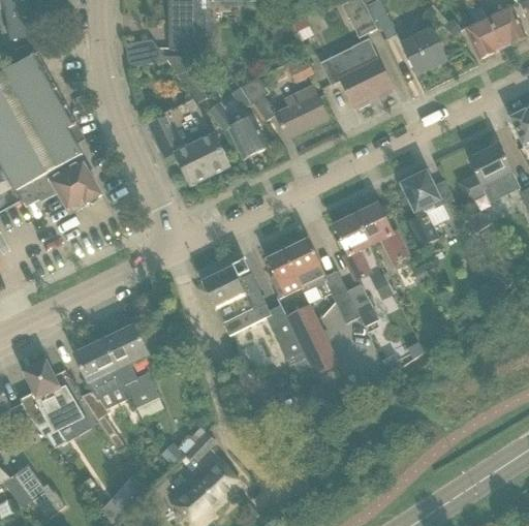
[(4,0),(10,38),(34,34),(28,0),(4,0)]
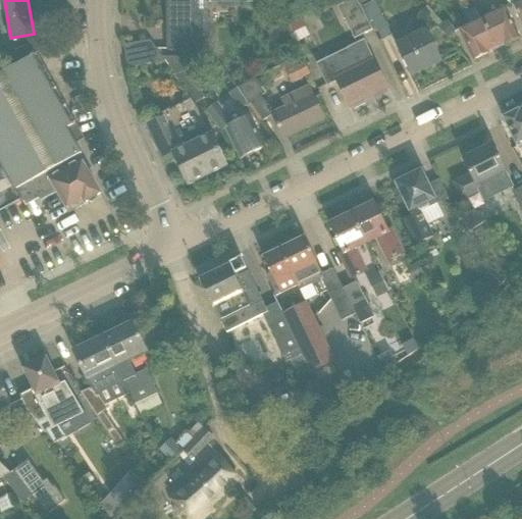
[(167,0),(167,8),(174,8),(174,33),(167,33),(167,47),(202,47),(202,12),(196,12),(195,0),(167,0)]
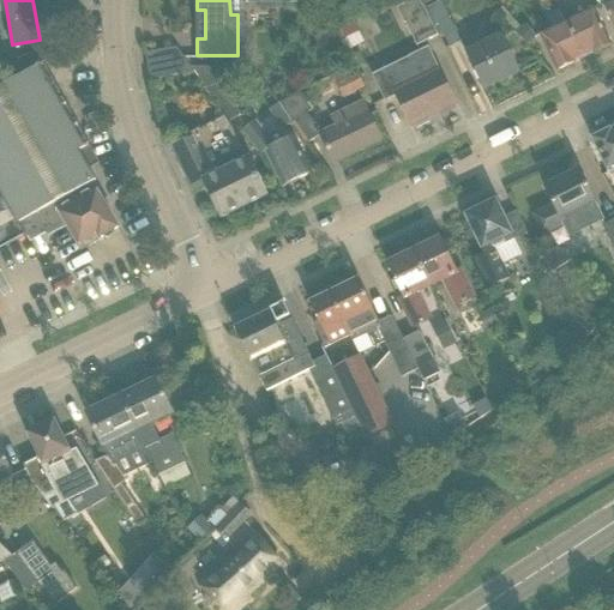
[(405,19),(417,42),(438,32),(426,7),(420,0),(405,0),(397,5),(404,19),(405,19)]
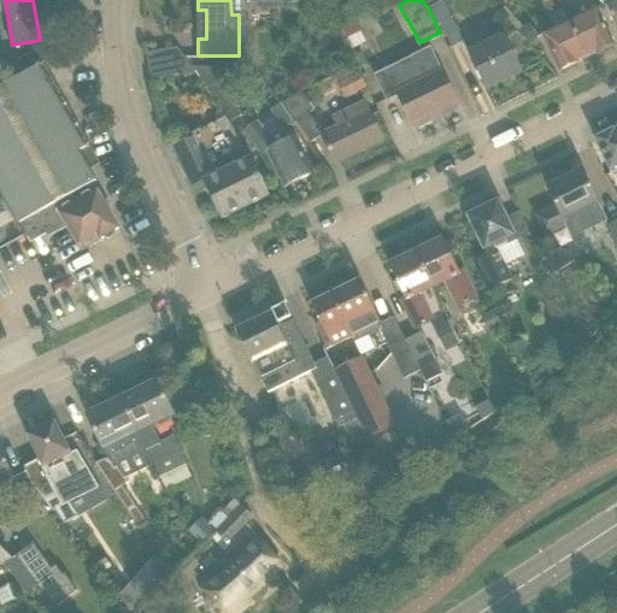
[(463,39),(444,0),(438,0),(429,5),(438,22),(439,22),(451,45),(463,39)]
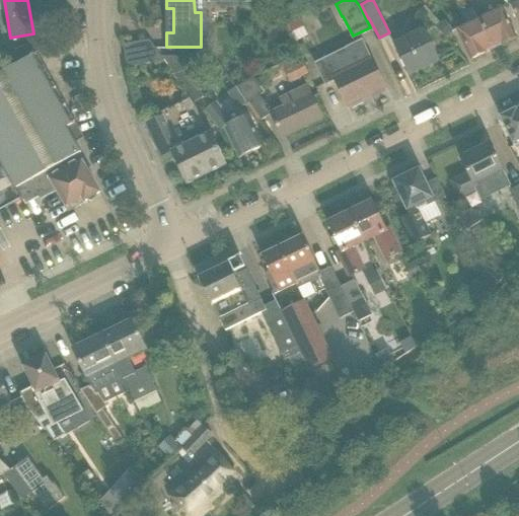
[(514,0),(510,3),(518,21),(518,0),(514,0)]
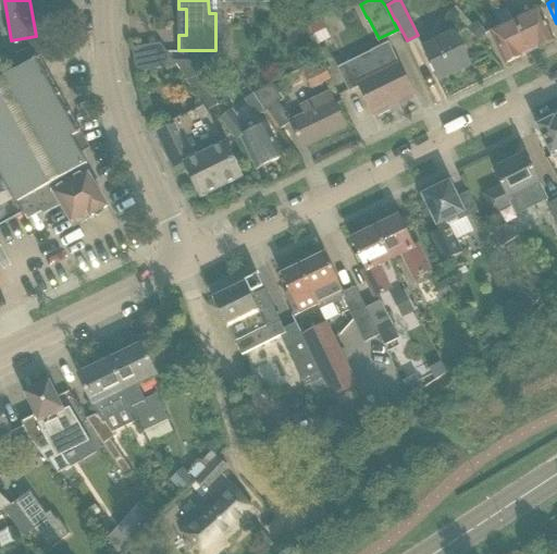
[(537,4),(514,16),(530,49),(554,37),(537,4)]
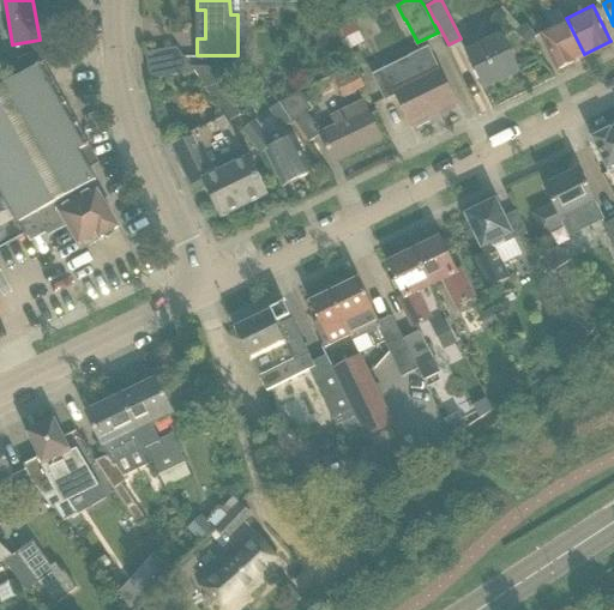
[(335,28),(345,49),(365,40),(354,18),(335,28)]
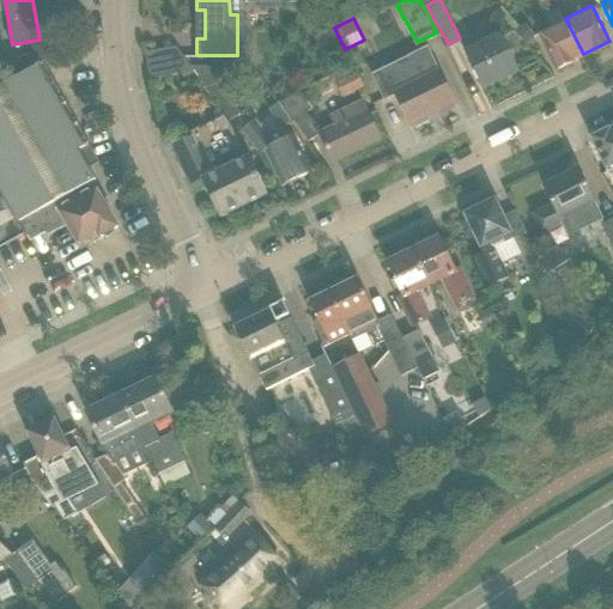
[(583,54),(565,18),(539,31),(557,67),(583,54)]
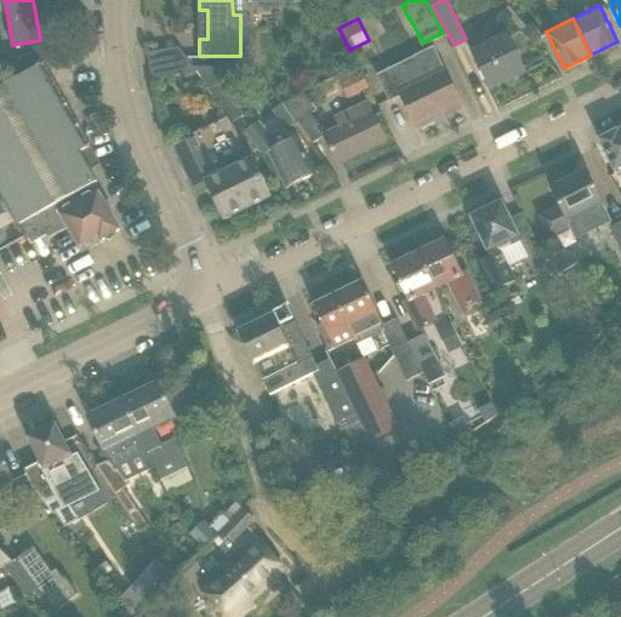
[(531,21),(522,29),(533,43),(542,33),(531,21)]
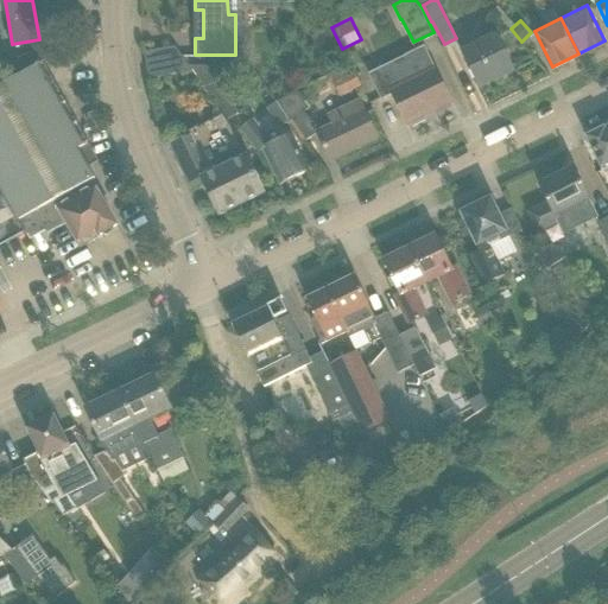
[(494,32),(463,49),(481,84),(512,69),(494,32)]
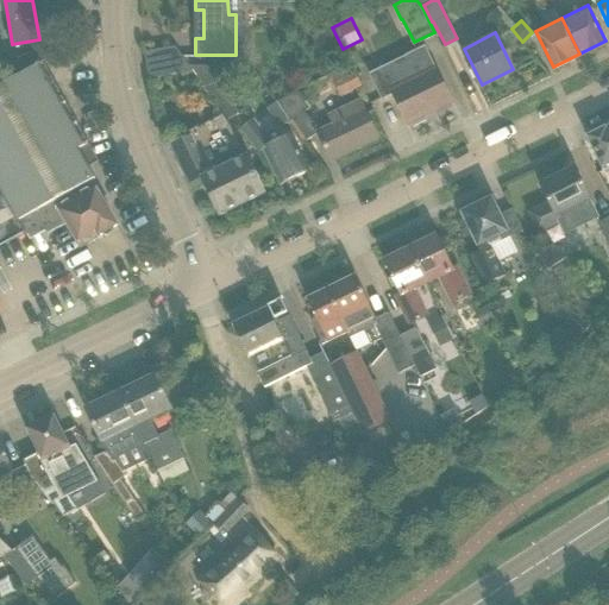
[(144,50),(144,51),(149,77),(192,68),(175,44),(144,50)]
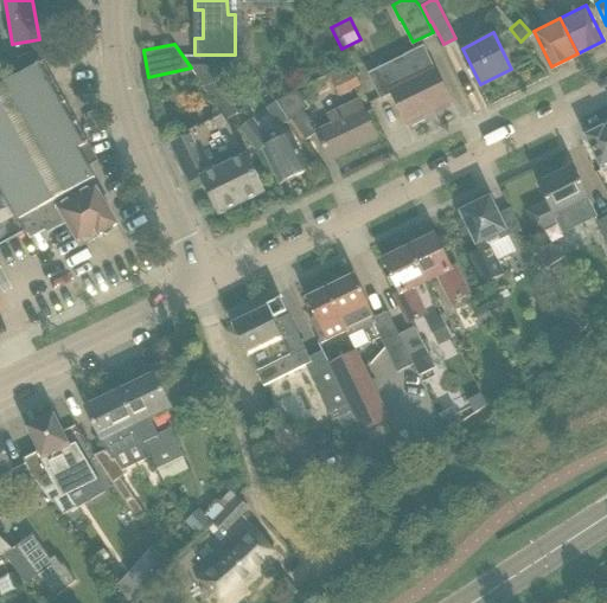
[(379,66),(369,72),(381,96),(391,91),(406,121),(451,98),(434,65),(423,44),(420,46),(404,53),(404,55),(379,66)]
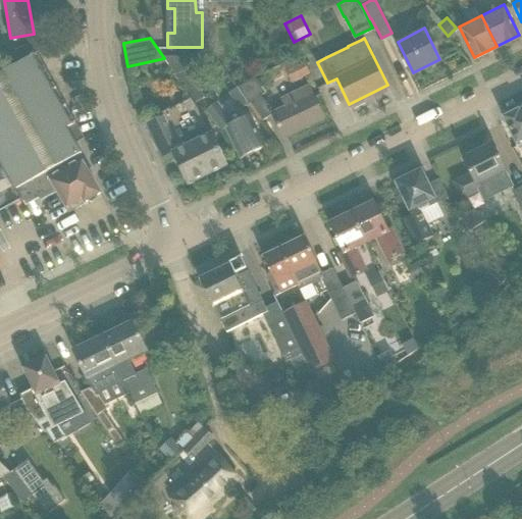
[(31,53),(28,43),(13,48),(16,58),(31,53)]
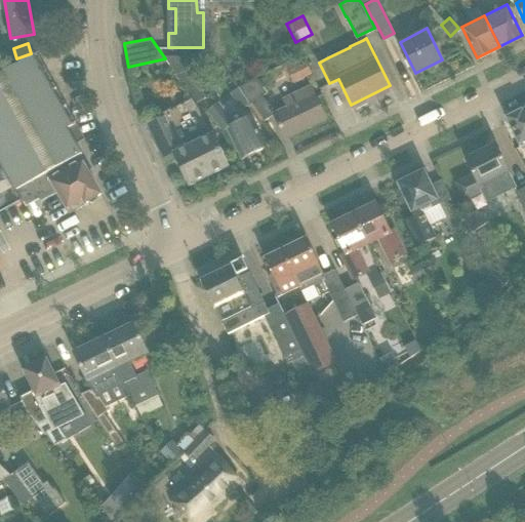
[(34,52),(0,71),(0,210),(21,199),(22,201),(37,193),(41,200),(57,191),(50,177),(61,171),(57,165),(82,152),(68,126),(74,123),(34,52)]
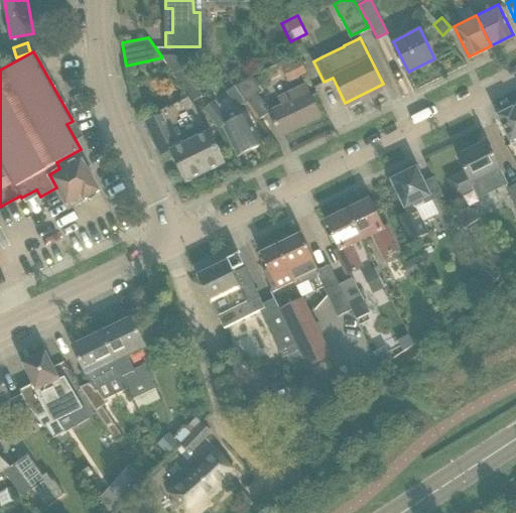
[(288,80),(305,70),(296,53),(280,62),(288,80)]
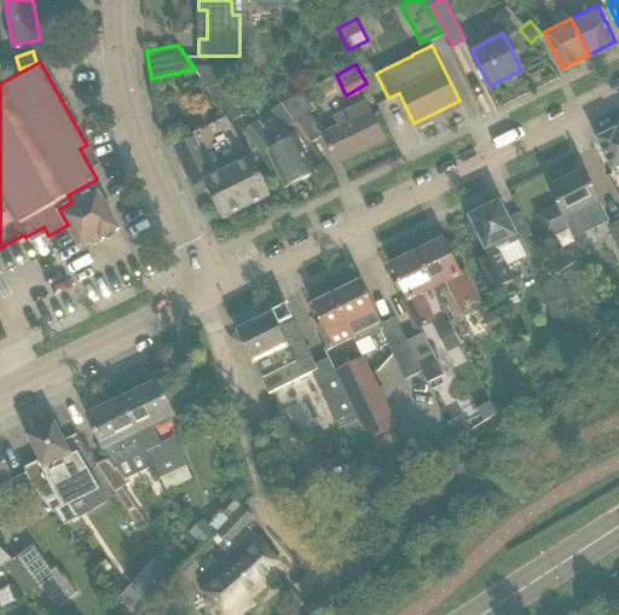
[(208,86),(207,87),(226,115),(227,114),(241,132),(244,128),(262,152),(268,149),(287,185),(312,172),(294,134),(276,144),(256,119),(255,120),(247,126),(239,116),(243,112),(221,80),(208,86)]
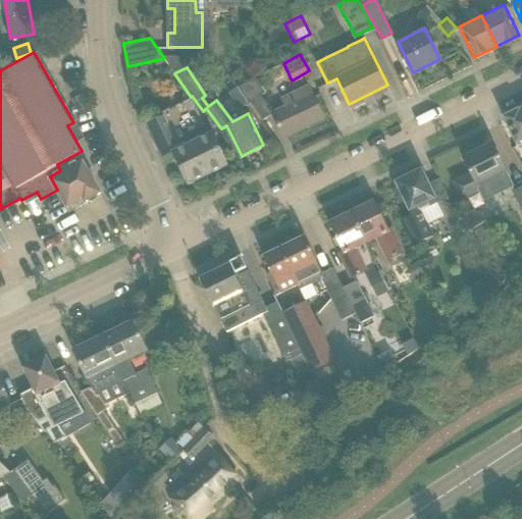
[(255,75),(238,86),(250,101),(261,94),(266,91),(255,75)]
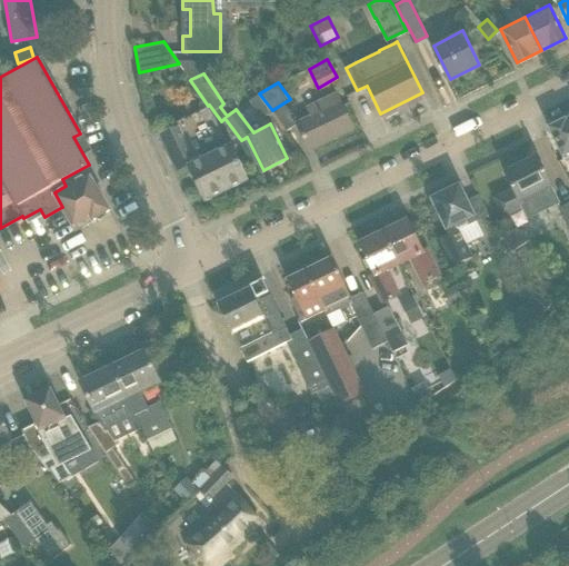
[(352,127),(337,92),(307,107),(310,115),(299,121),(303,131),(302,132),(305,137),(306,136),(311,147),(352,127)]
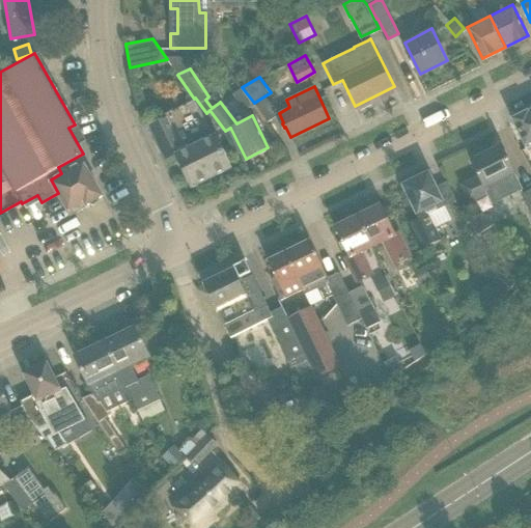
[(148,126),(165,161),(165,162),(177,157),(192,186),(230,167),(204,114),(206,113),(195,98),(194,99),(164,113),(166,117),(148,126)]
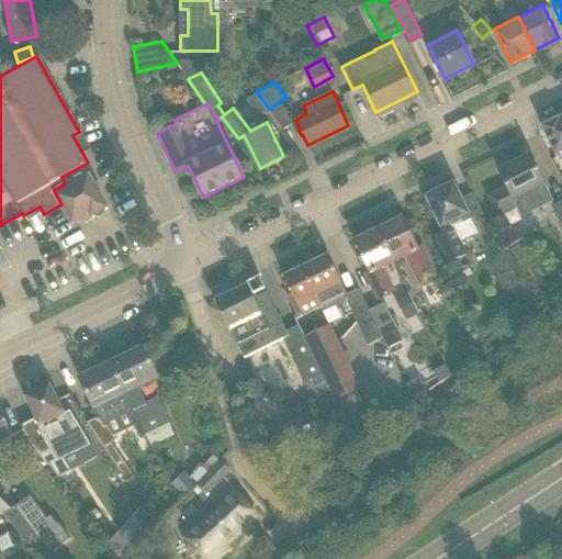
[(561,114),(542,124),(558,155),(561,153),(561,114)]
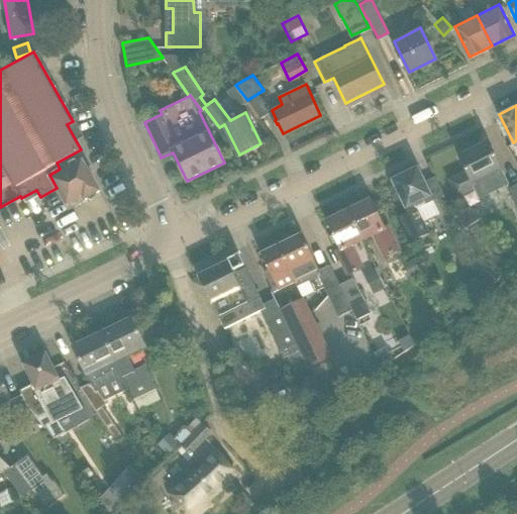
[(500,167),(488,141),(459,156),(467,170),(449,179),(457,195),(473,188),(478,197),(507,182),(500,167)]
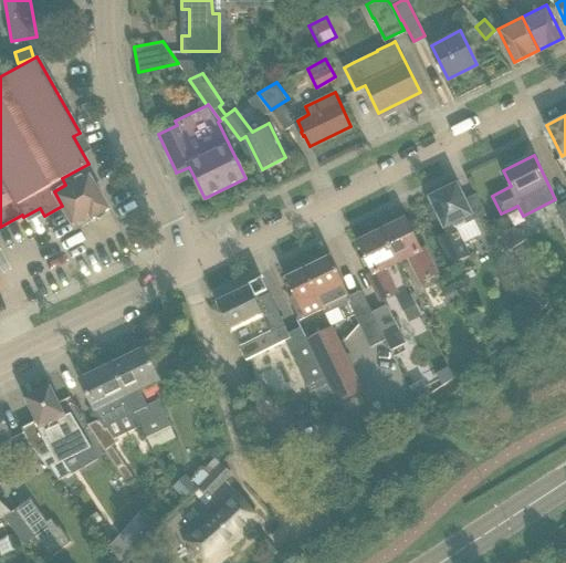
[(65,185),(54,191),(62,206),(75,227),(93,216),(98,217),(105,214),(106,208),(108,207),(87,171),(65,185)]
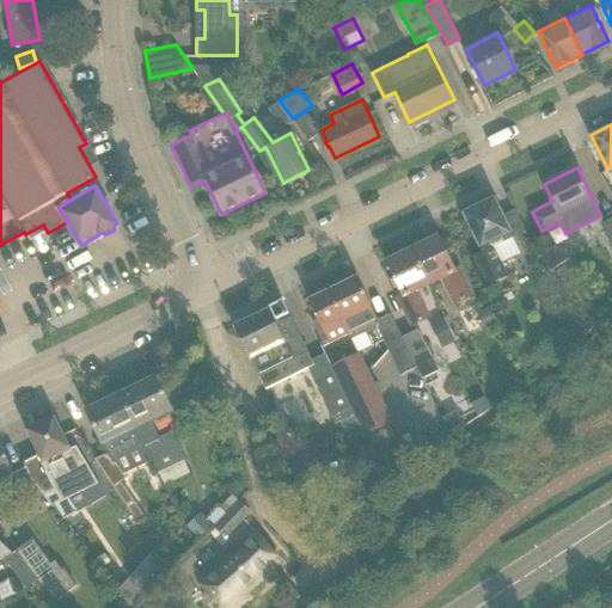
[(493,245),(513,235),(494,197),(464,212),(482,250),(473,253),(488,283),(507,274),(493,245)]
